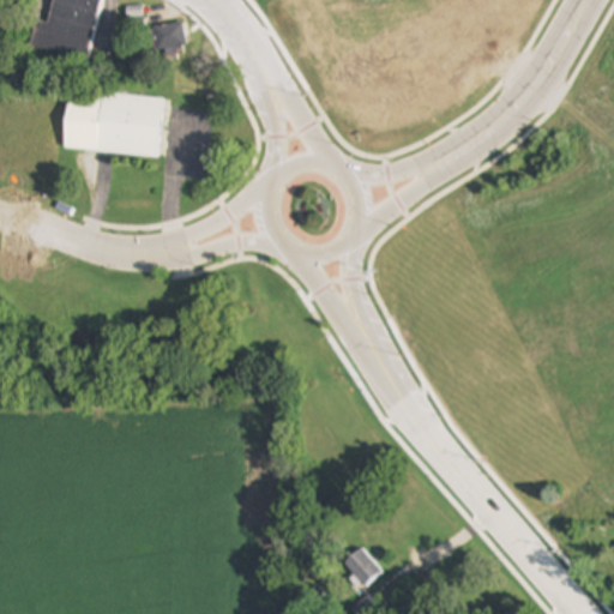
[(53,0),(48,25),(35,23),(30,49),(89,60),(100,0),(53,0)]
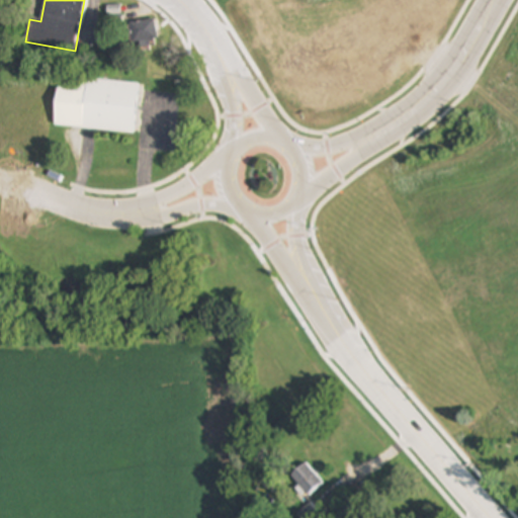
[(125,22),(127,44),(157,40),(155,20),(125,22)]
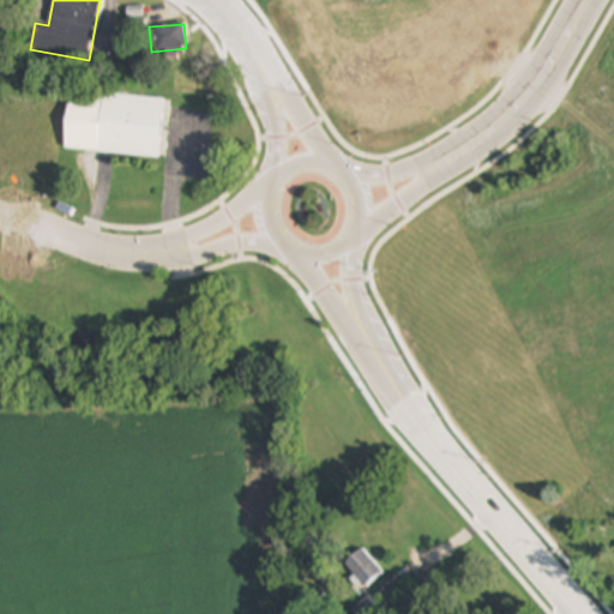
[(166,100),(158,157),(97,150),(107,92),(166,100)]
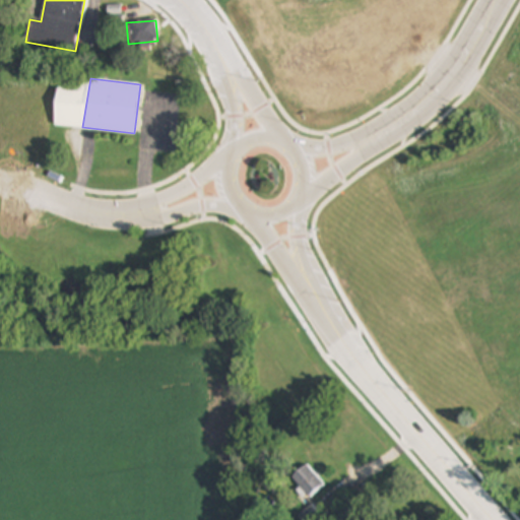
[(293,477),(310,498),(324,485),(307,465),(293,477)]
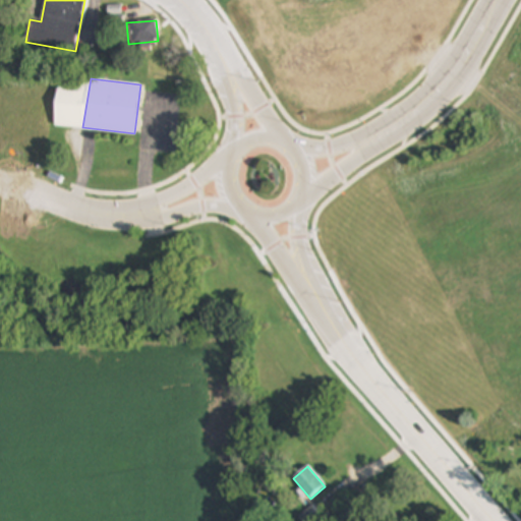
[(298,518),(301,520),(320,520),(323,519),(311,507),(298,518)]
